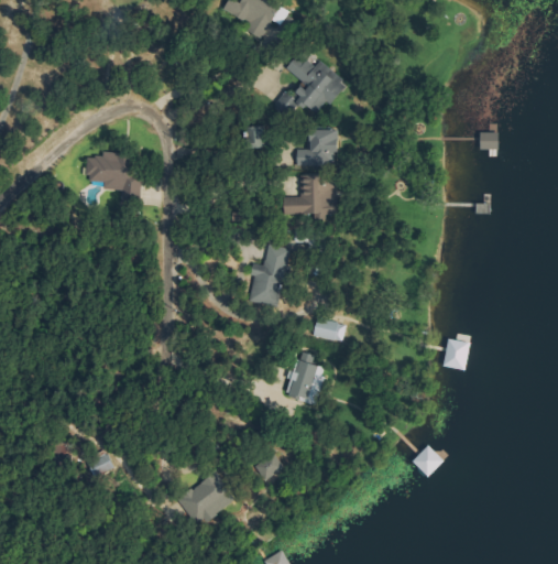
[(274,0),(266,0),(225,1),(226,20),(275,19),(274,0)]
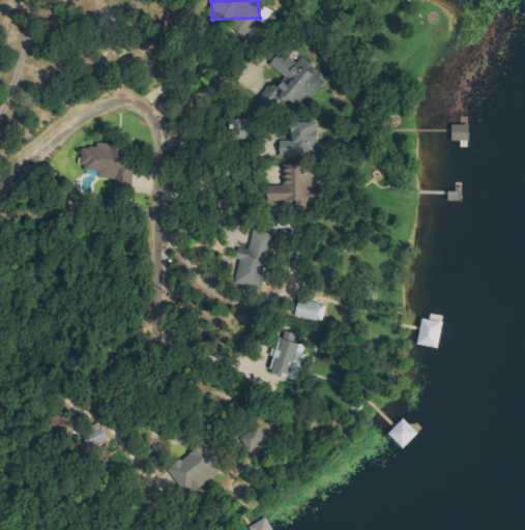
[(300,57),(296,63),(280,51),(269,64),(286,78),(278,89),(302,107),(325,76),(300,57)]
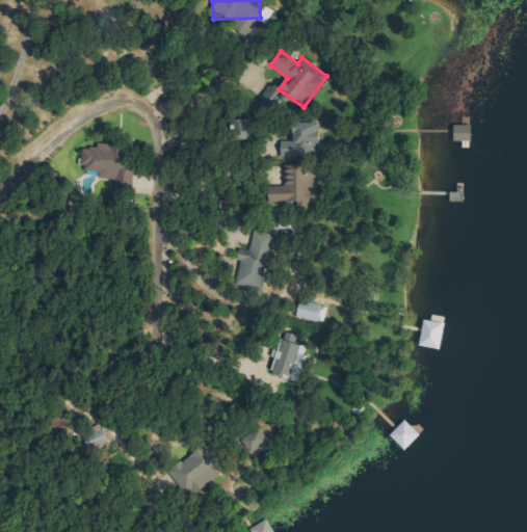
[(235,117),(234,133),(252,134),(253,118),(235,117)]
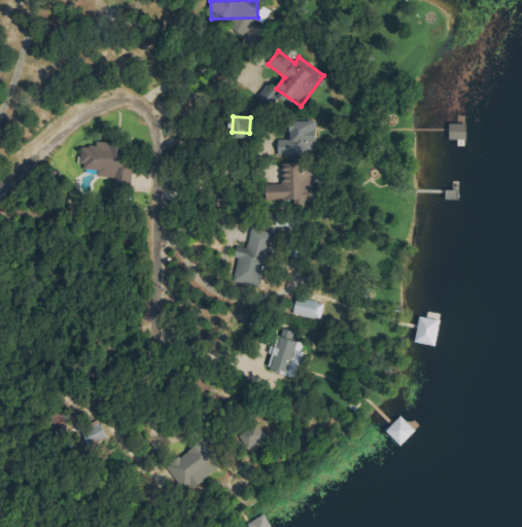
[(309,154),(309,141),(320,141),(319,120),(288,121),(289,140),(278,140),(278,154),(309,154)]
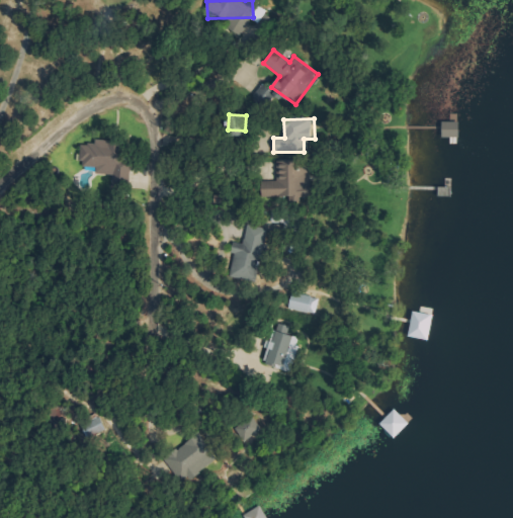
[(116,141),(94,139),(94,144),(80,144),(79,166),(96,167),(95,171),(114,173),(116,141)]
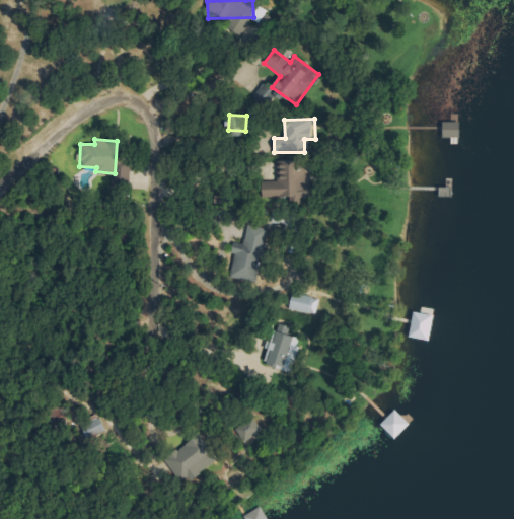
[(263,197),(310,196),(309,160),(275,161),(276,188),(262,188),(263,197)]
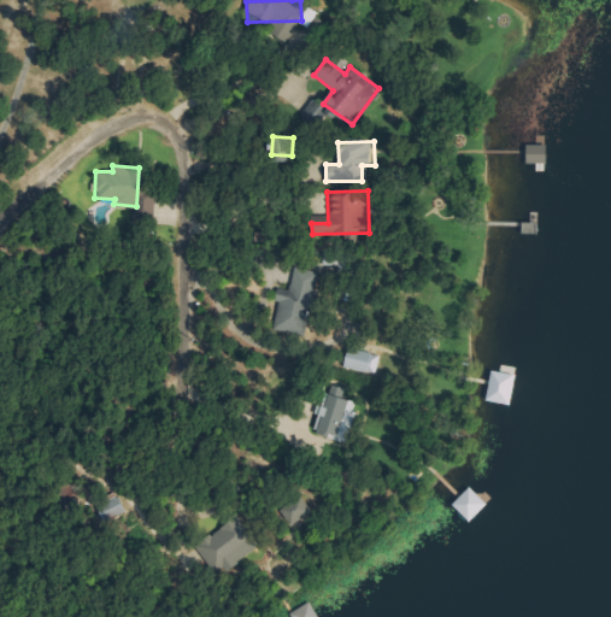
[(304,335),(317,272),(292,268),(287,291),(276,288),(274,300),(276,301),(271,329),(304,335)]
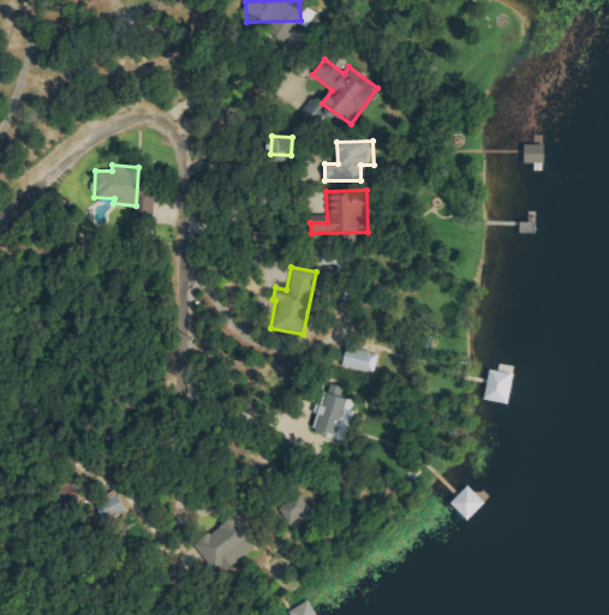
[(509,402),(512,372),(488,370),(484,400),(509,402)]
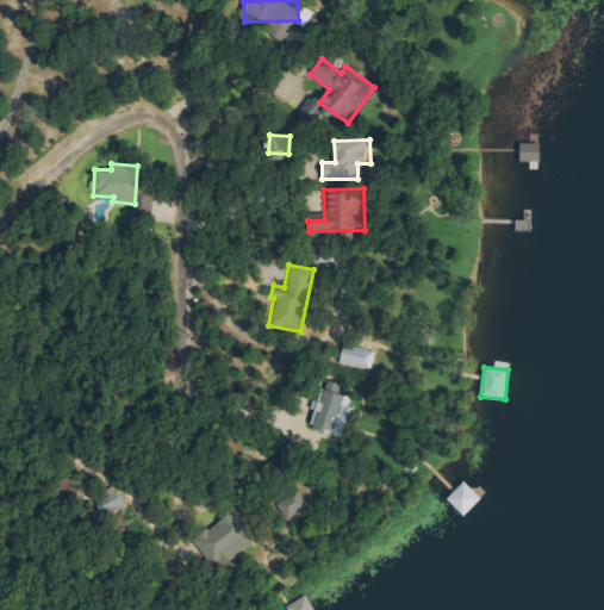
[(315,400),(310,424),(324,427),(323,433),(343,437),(352,396),(327,390),(324,402),(315,400)]
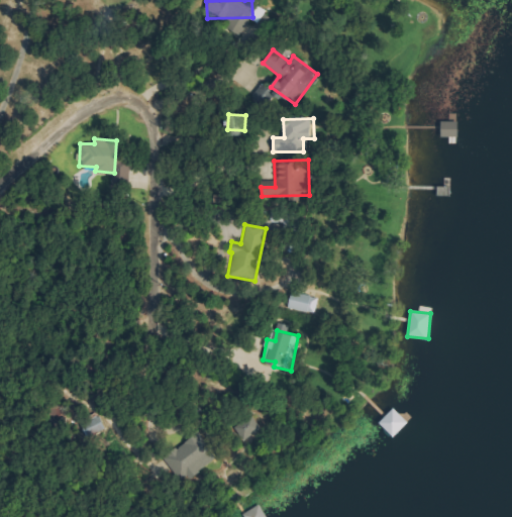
[(216,460),(200,432),(165,453),(181,481),(216,460)]
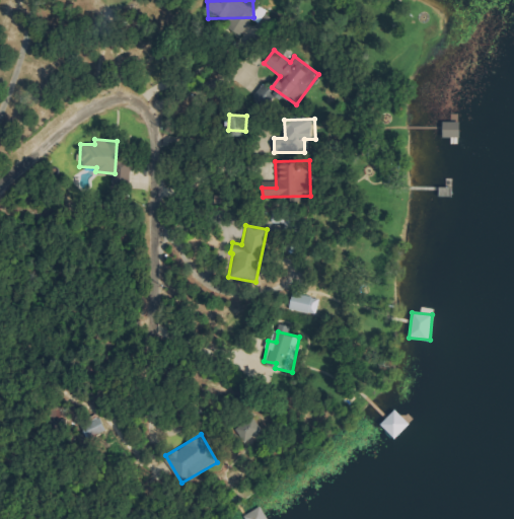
[(242,515),(243,518),(265,518),(260,507),(242,515)]
